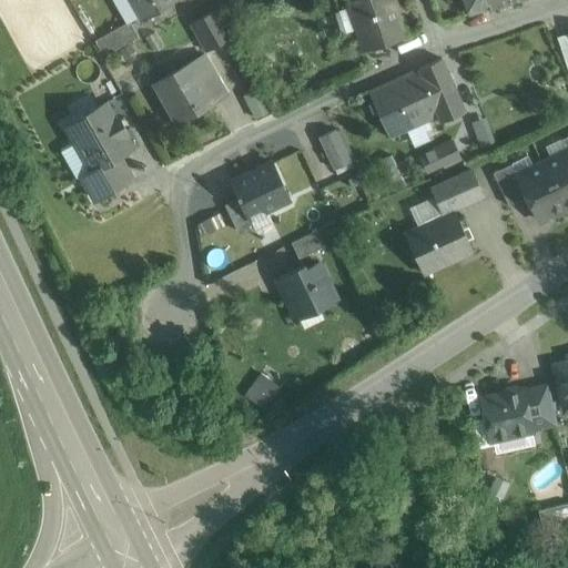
[(130,0),(142,20),(178,0),(130,0)]
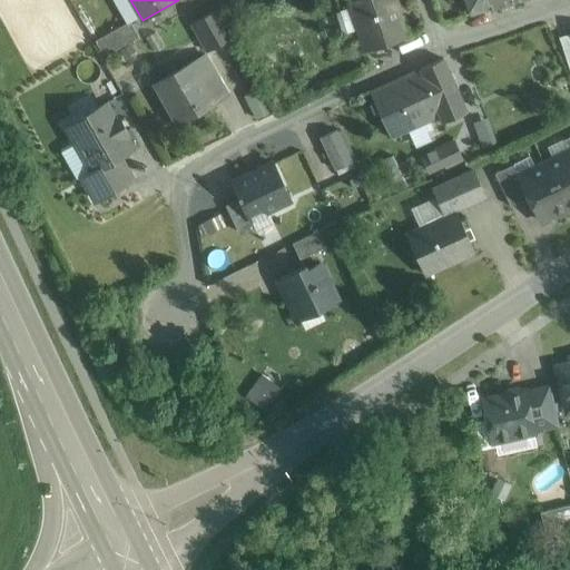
[(354,0),(349,2),(364,51),(409,37),(396,0),(354,0)]
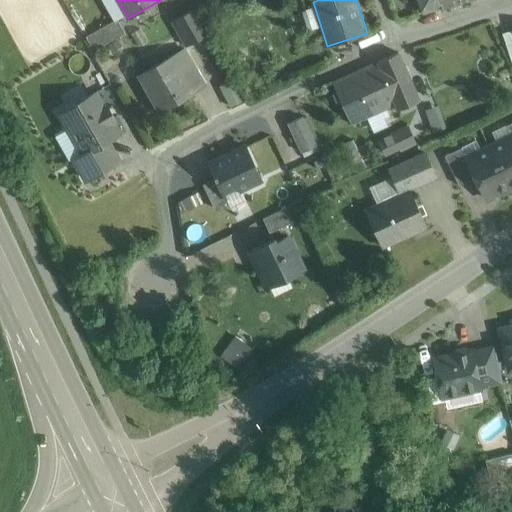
[(418,0),(423,13),(440,8),(437,0),(418,0)]
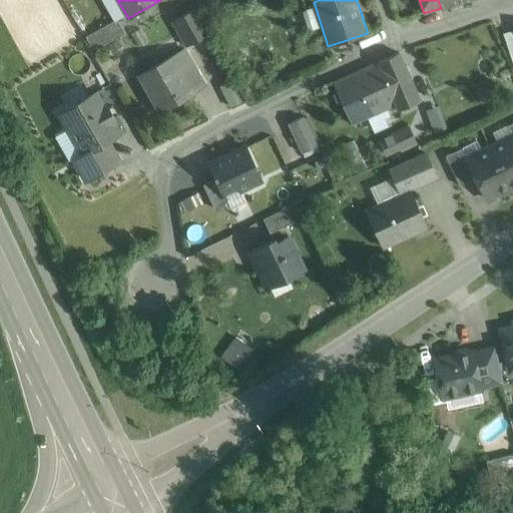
[(195,9),(172,22),(186,47),(210,34),(195,9)]
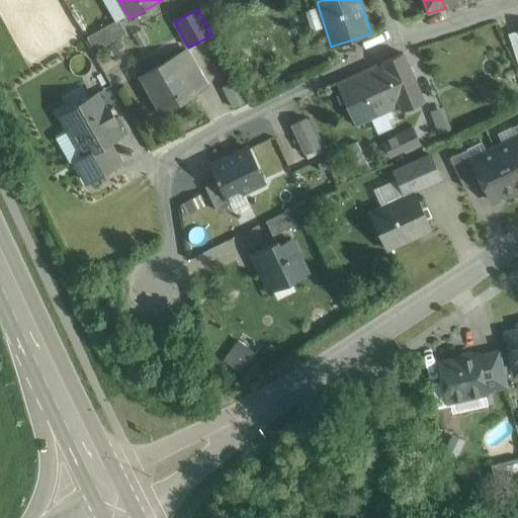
[(118,20),(87,37),(95,53),(126,34),(118,20)]
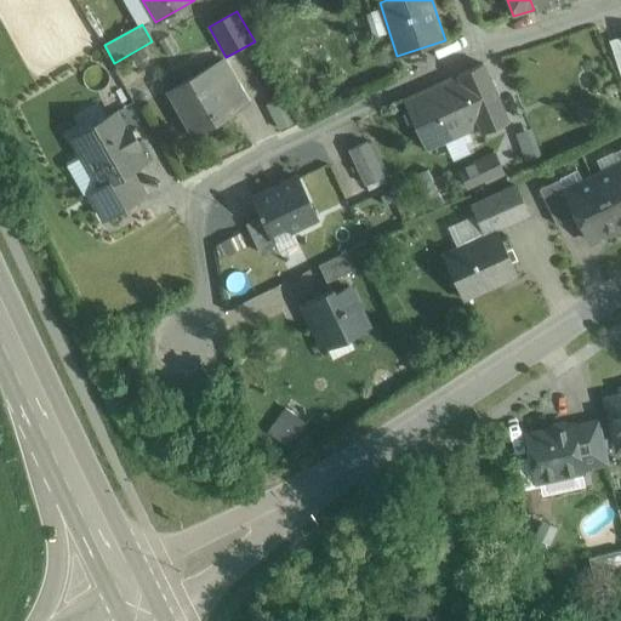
[(483,64),(459,75),(480,127),(483,134),(508,123),(483,64)]
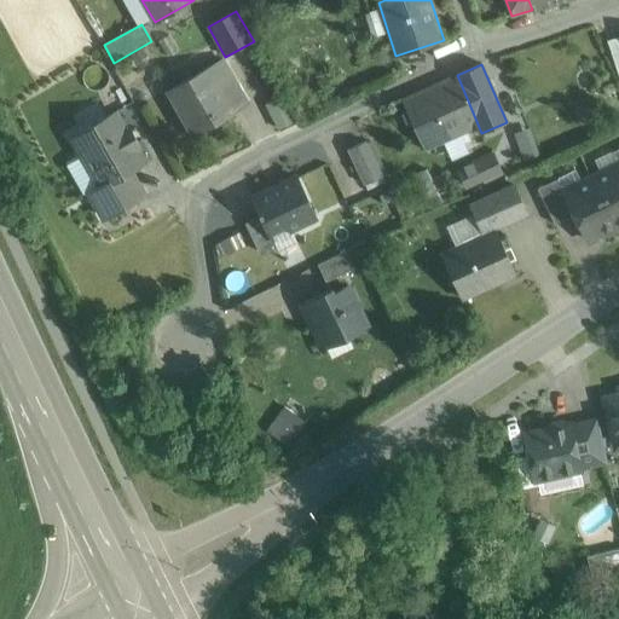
[(208,68),(169,91),(195,134),(233,113),(208,68)]
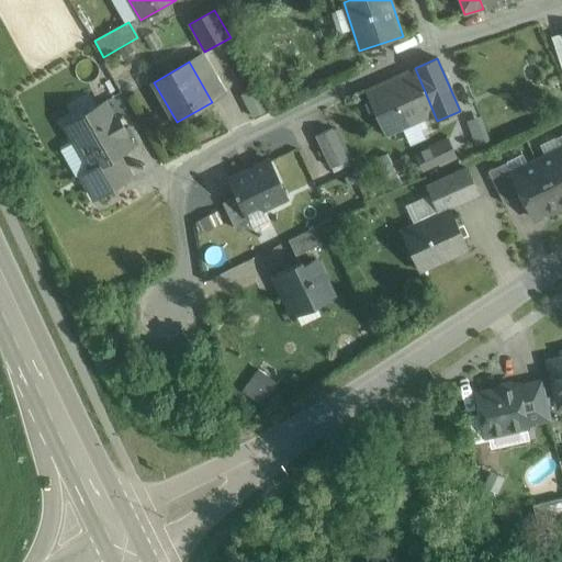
[(414,68),(366,91),(386,137),(435,115),(415,68),(414,68)]
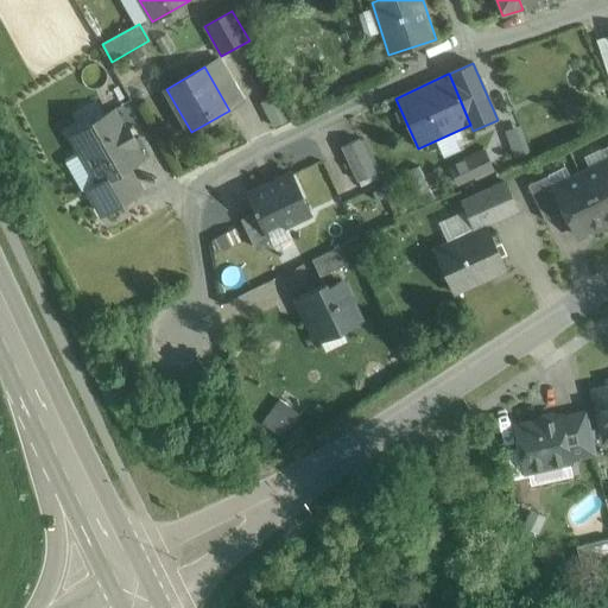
[(113,111),(71,134),(99,182),(100,184),(127,169),(141,160),(133,146),(138,144),(127,125),(122,127),(113,111)]
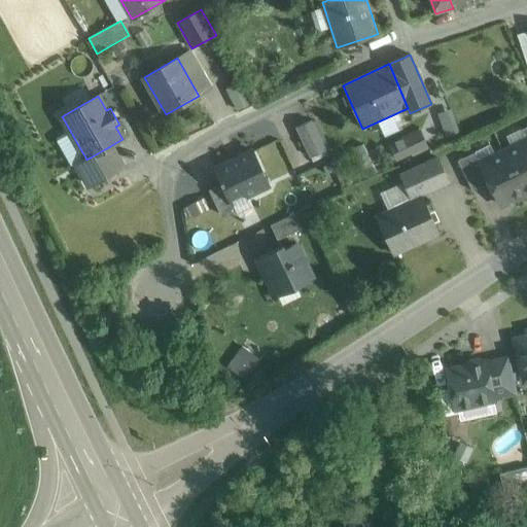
[(440,111),(446,135),(454,133),(448,109),(440,111)]
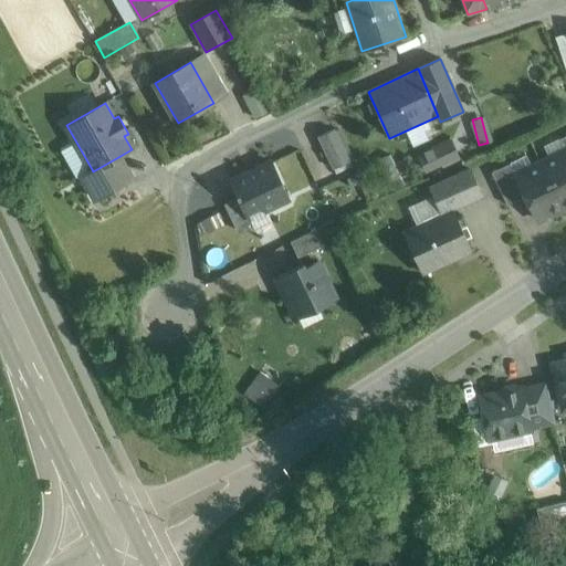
[(349,161),(335,129),(318,137),(334,169),(349,161)]
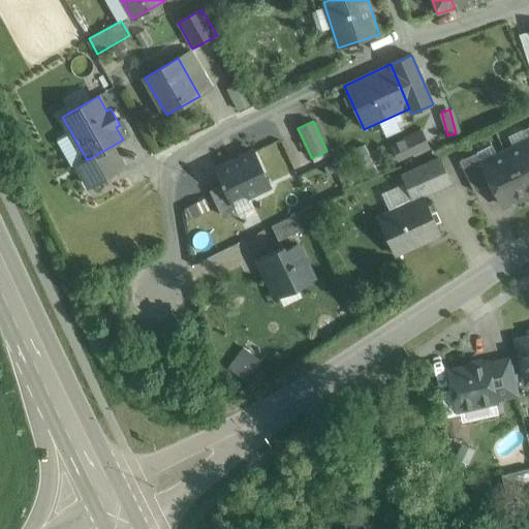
[(389,144),(398,163),(429,149),(419,129),(389,144)]
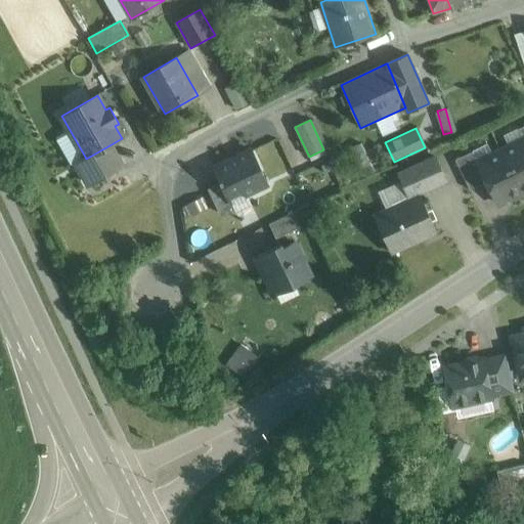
[(523,138),(523,139),(500,150),(521,191),(523,189),(523,138)]
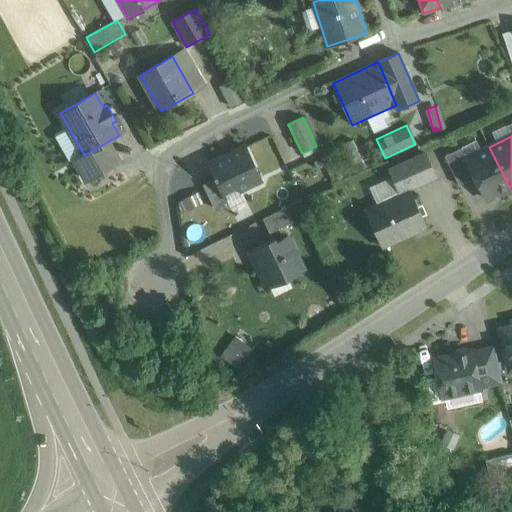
[(361,159),(353,141),(342,146),(350,164),(361,159)]
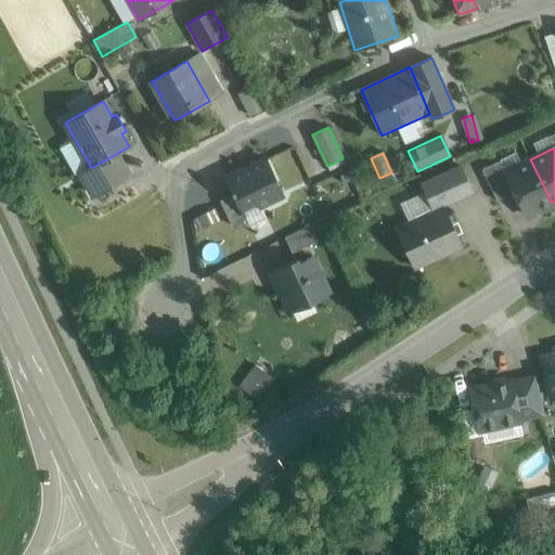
[(116,154),(91,168),(90,166),(81,171),(94,196),(129,176),(116,154)]
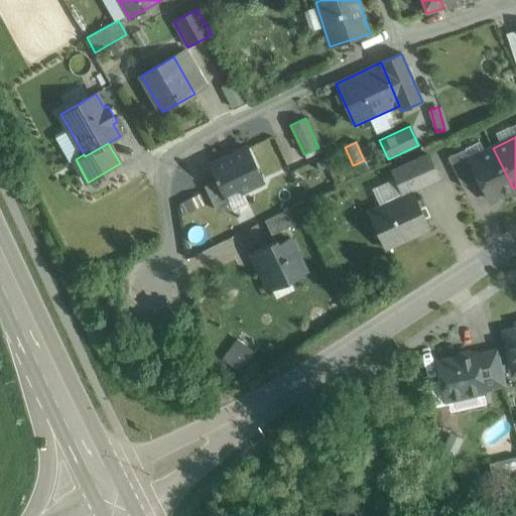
[(263,181),(248,148),(211,165),(216,177),(217,180),(226,199),(227,199),(228,198),(226,194),(239,187),(241,191),(263,181)]
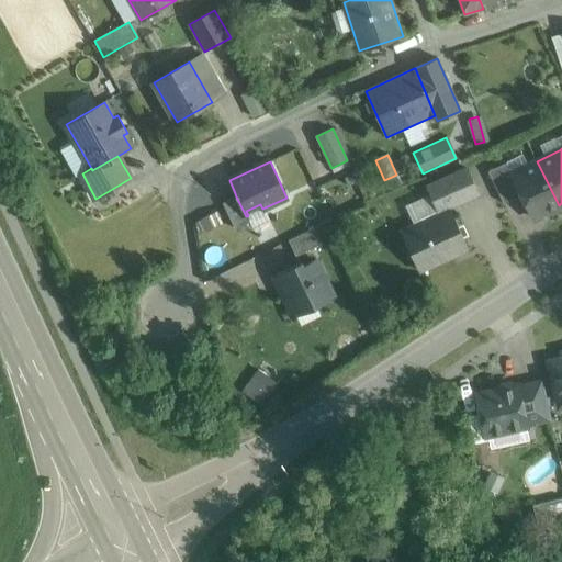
[(513,173),(512,175),(521,194),(532,217),(559,205),(537,161),(513,173)]
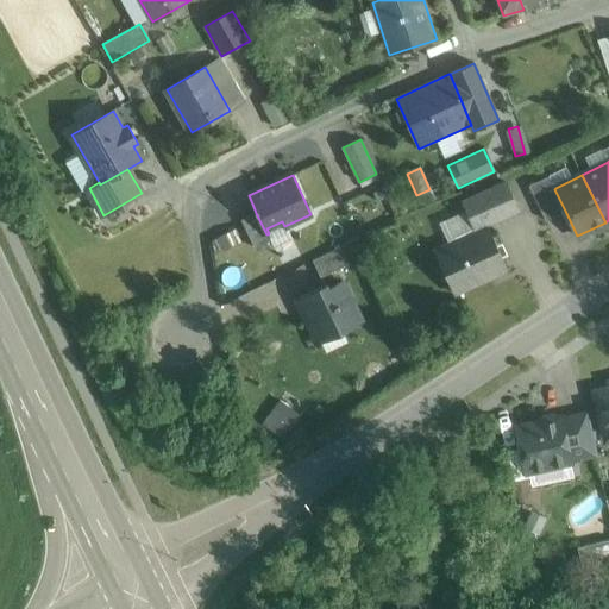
[(548,176),(528,186),(546,220),(565,211),(554,189),(556,188),(548,176)]
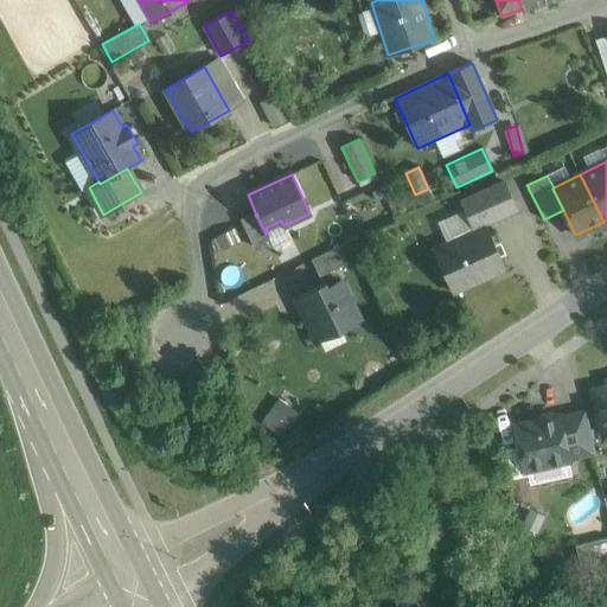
[(505,183),(479,195),(491,221),(517,208),(505,183)]
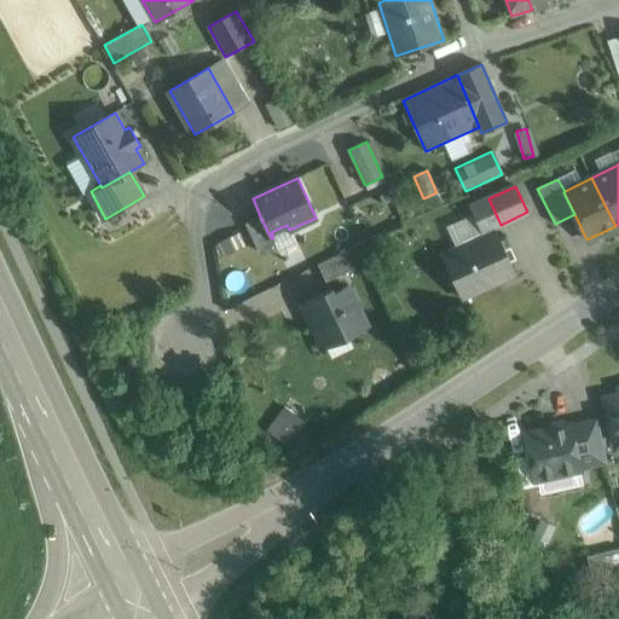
[(470,242),(489,285),(515,273),(495,227),(501,225),(489,198),(470,207),(484,236),(470,242)]
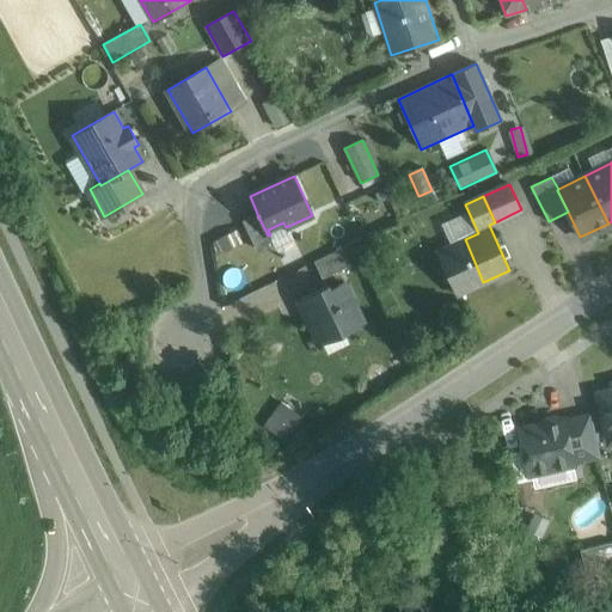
[(268,236),(257,214),(243,221),(256,249),(273,242),(269,236),(268,236)]
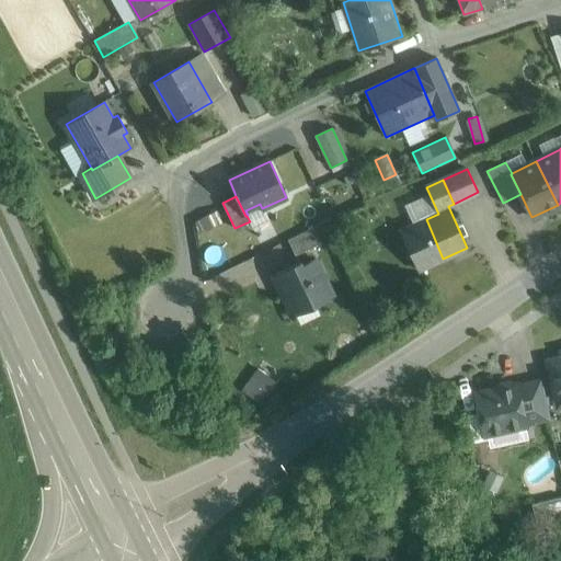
[(443,259),(426,219),(412,226),(418,238),(405,243),(419,270),(443,259)]
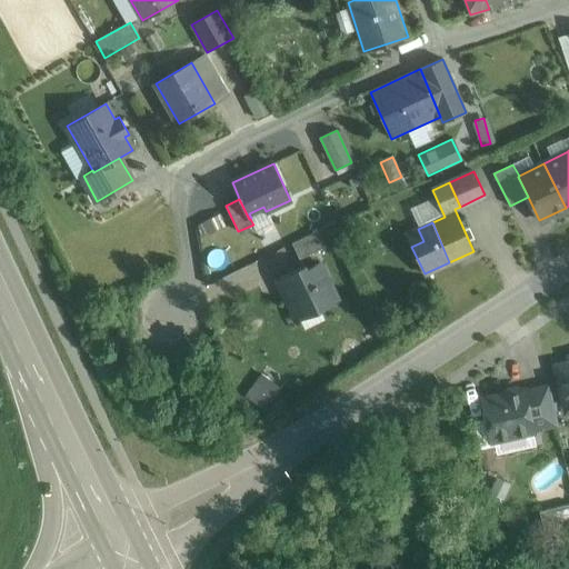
[(318,231),(292,243),(300,260),(326,247),(318,231)]
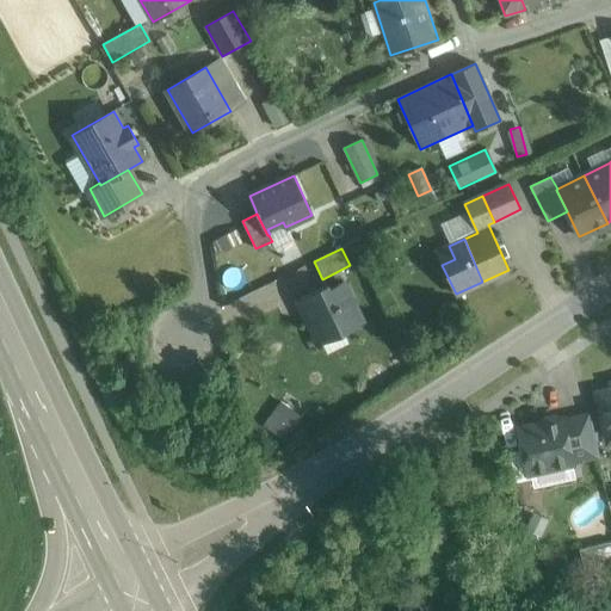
[(329,290),(327,285),(298,300),(320,345),(322,344),(319,338),(358,319),(362,325),(363,323),(344,283),(329,290)]
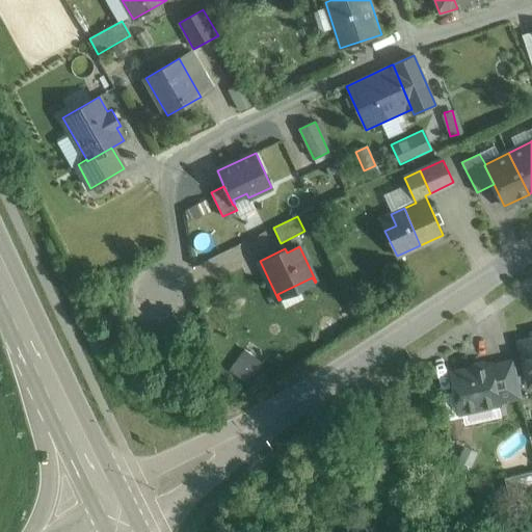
[(531,340),(521,343),(530,383),(531,382),(531,340)]
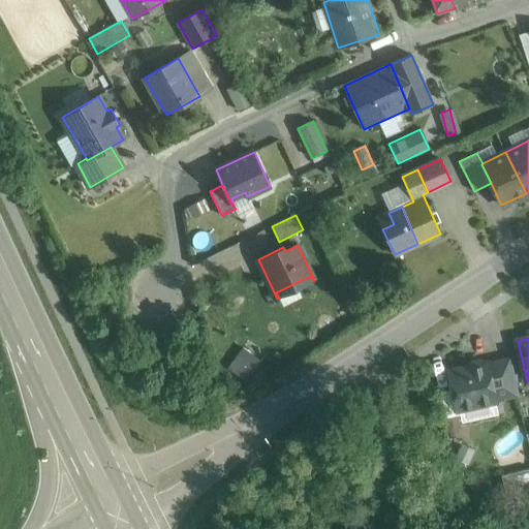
[(228,367),(249,380),(262,359),(242,346),(228,367)]
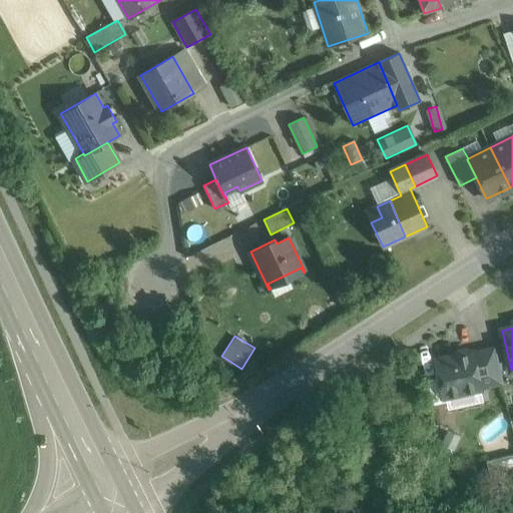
[(494,348),(472,353),(480,388),(502,383),(494,348)]
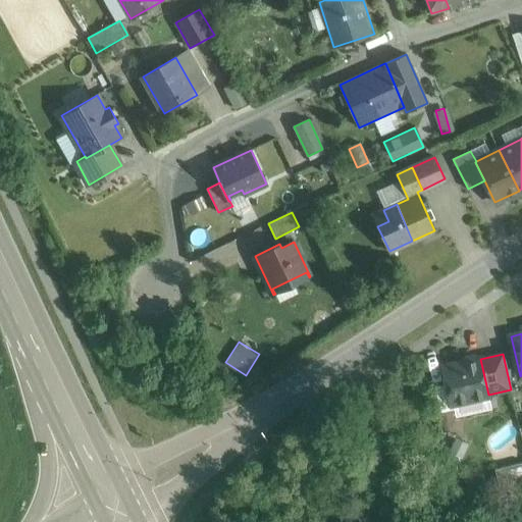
[(480,358),(442,367),(451,405),(488,396),(488,395),(480,359),(480,358)]
